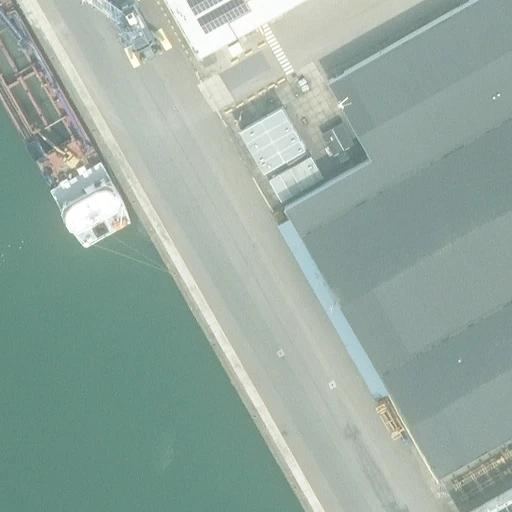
[(168,0),(199,55),(297,0),(168,0)]
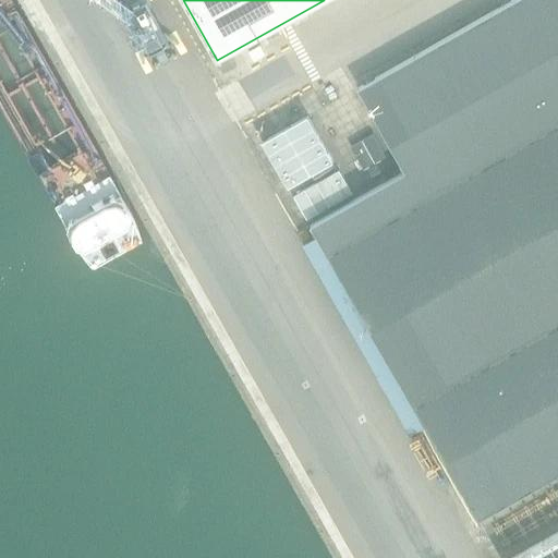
[(405,170),(311,225),(477,520),(557,473),(557,0),(511,0),(358,87),(405,170)]
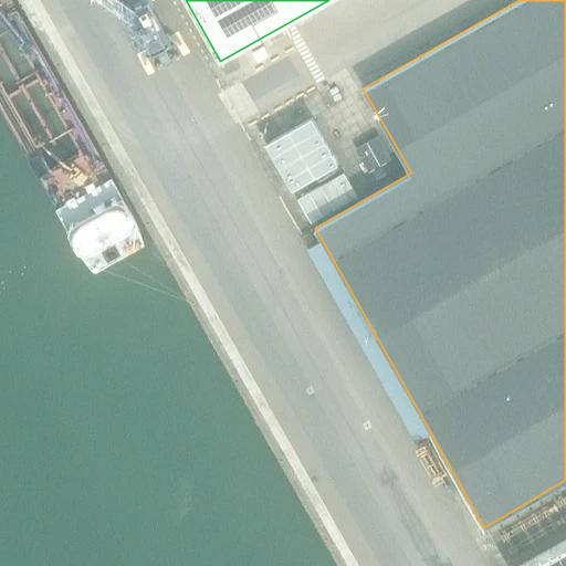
[(292,189),(338,163),(312,117),(265,144),(292,189)]
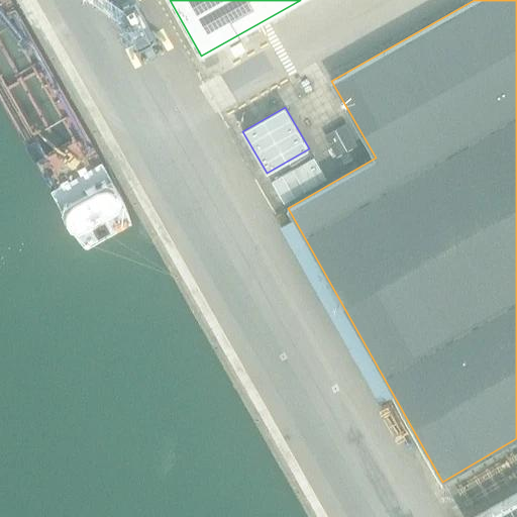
[(284,203),(326,179),(314,158),(272,181),(284,203)]
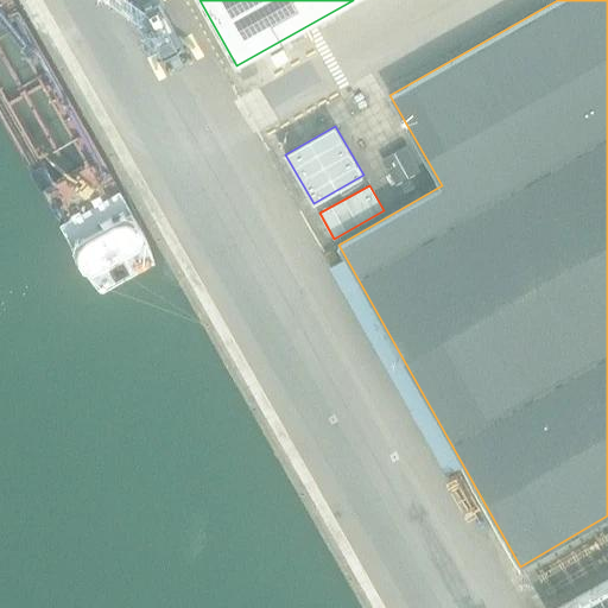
[(607,607),(607,578),(556,607),(607,607)]
